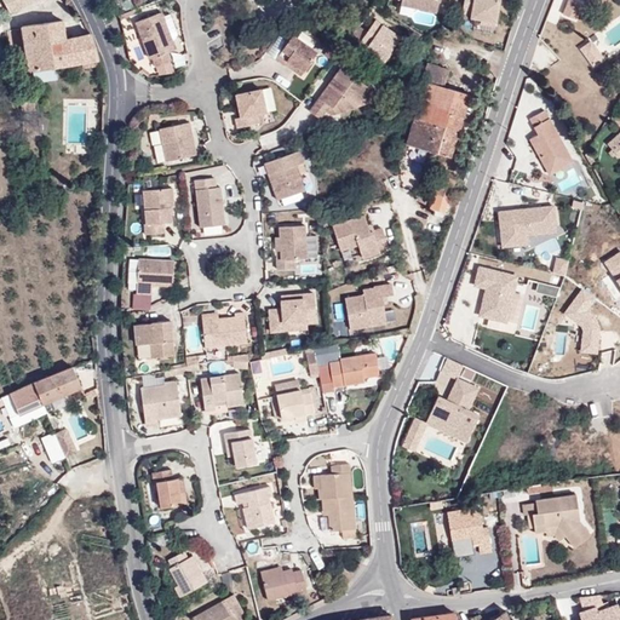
[(34,0),(4,0),(10,11),(34,0)]
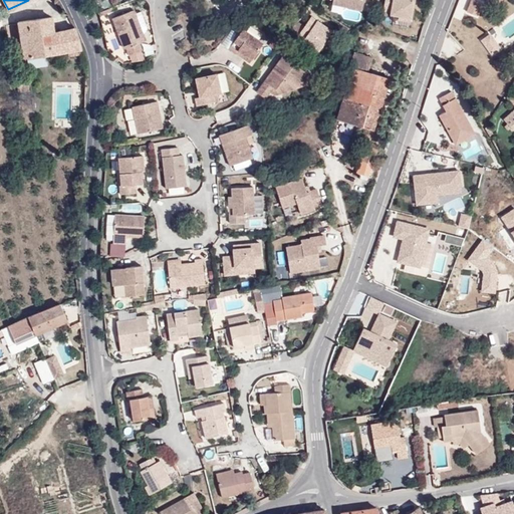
[(333,0),(333,3),(362,9),(363,0),(333,0)]
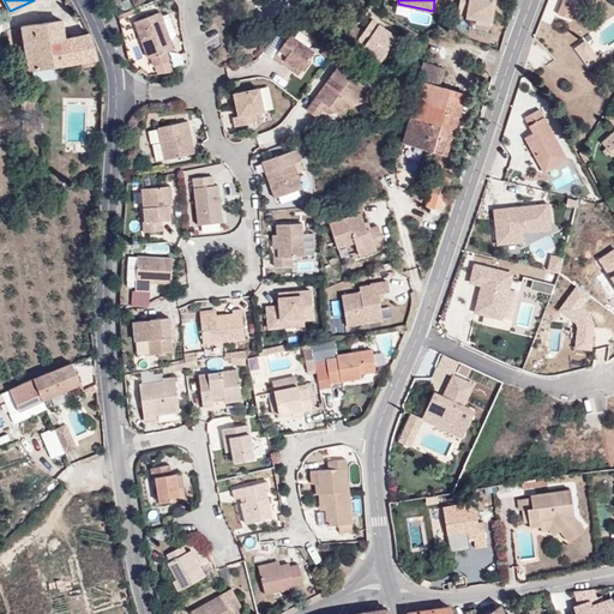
[(459,0),(458,11),(468,13),(468,16),(476,18),(476,22),(491,24),(494,0),(459,0)]
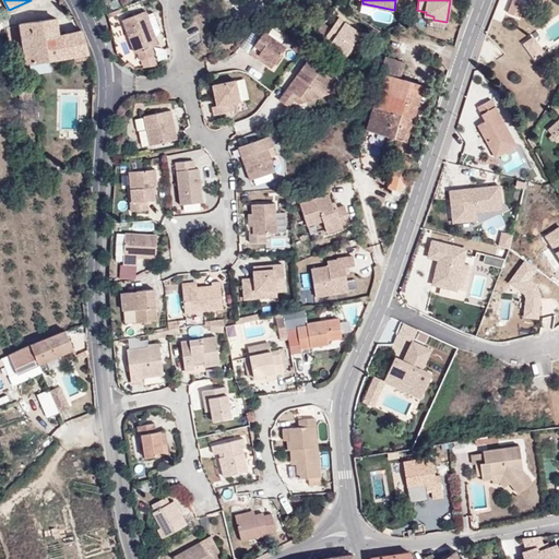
[(520,0),(512,0),(508,12),(520,16),(525,2),(520,0)]
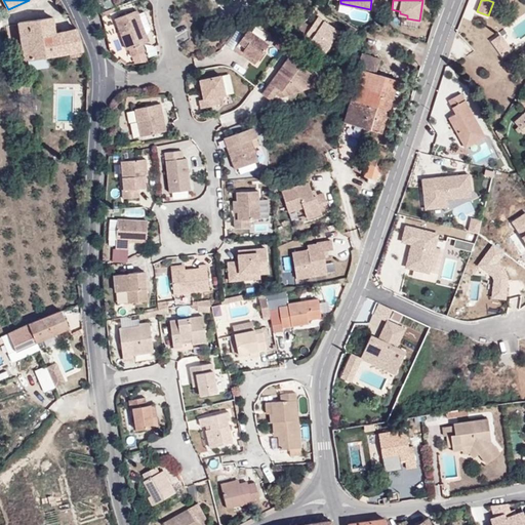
[(368,19),(370,12),(341,4),(339,11),(368,19)]
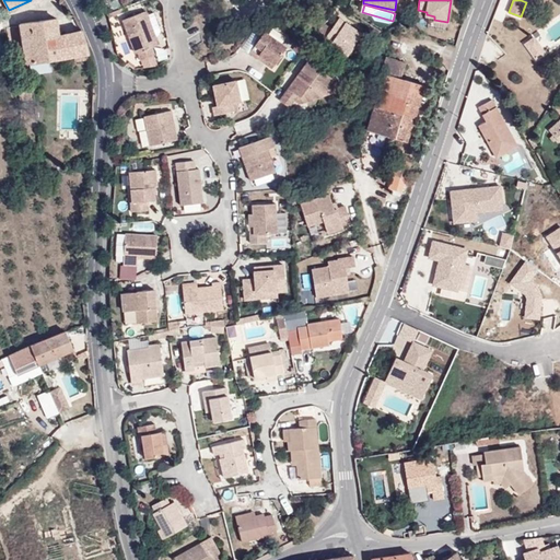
[(158,43),(147,10),(124,18),(135,51),(137,50),(139,58),(152,54),(150,45),(158,43)]
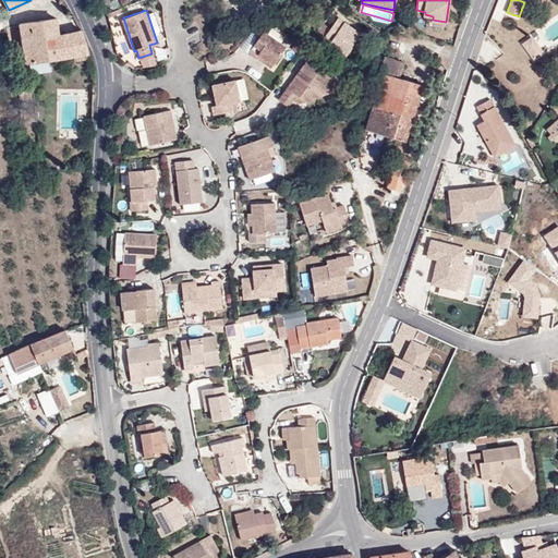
[(330,41),(346,52),(360,33),(338,16),(323,38),(329,44),(330,41)]
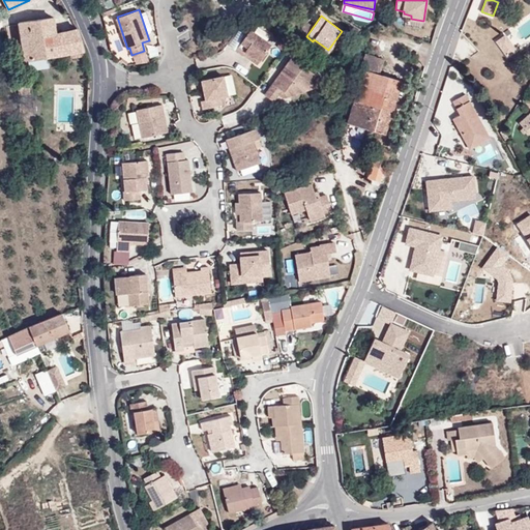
[(28,59),(84,51),(78,28),(56,33),(54,18),(20,22),(25,59),(28,59)]
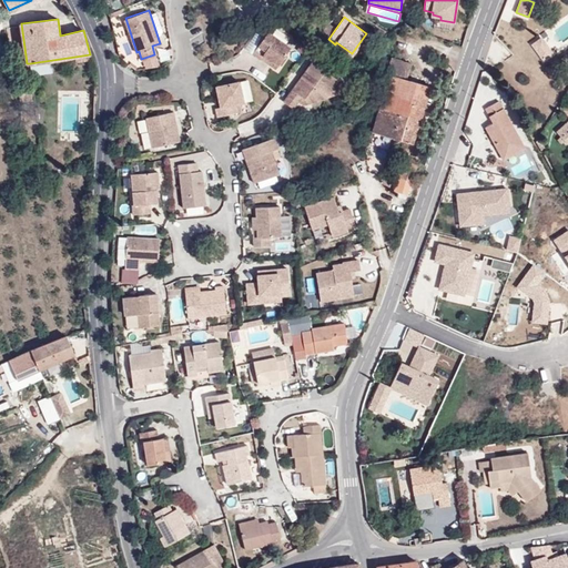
[(291,46),(267,30),(252,53),(275,69),(291,46)]
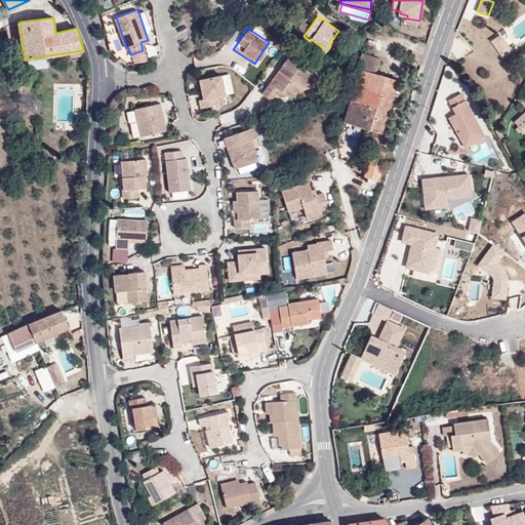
[(491,41),(502,55),(512,48),(500,34),(491,41)]
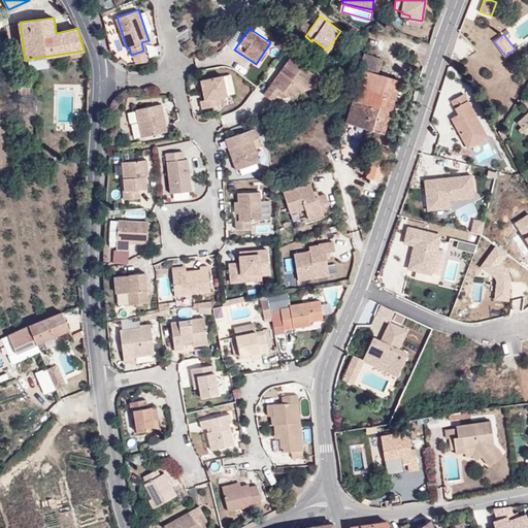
[(326,53),(327,50),(312,39),(311,41),(310,42),(326,53)]
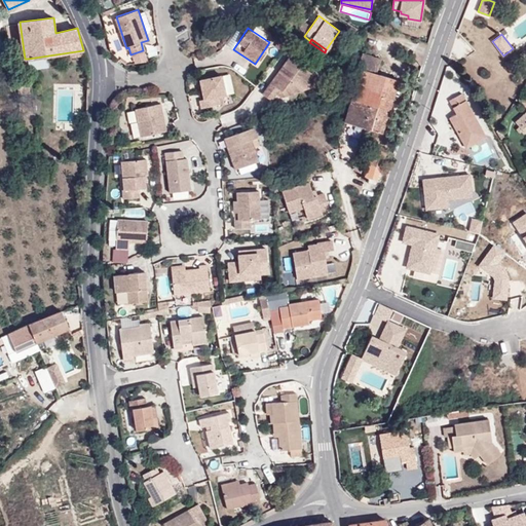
[(358,66),(362,68),(377,72),(381,58),(362,52),(358,66)]
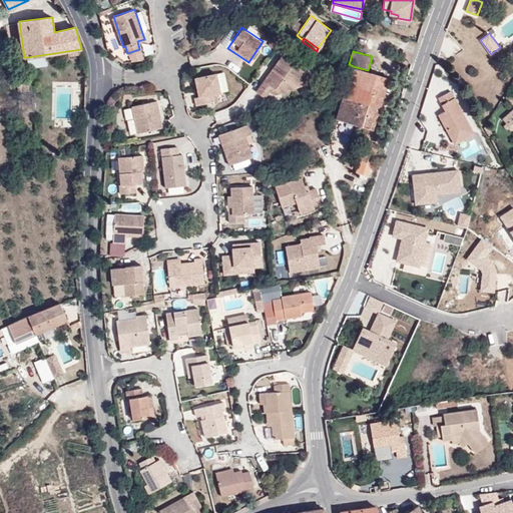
[(282,54),(255,90),(265,97),(269,92),(272,95),(305,85),(312,76),(282,54)]
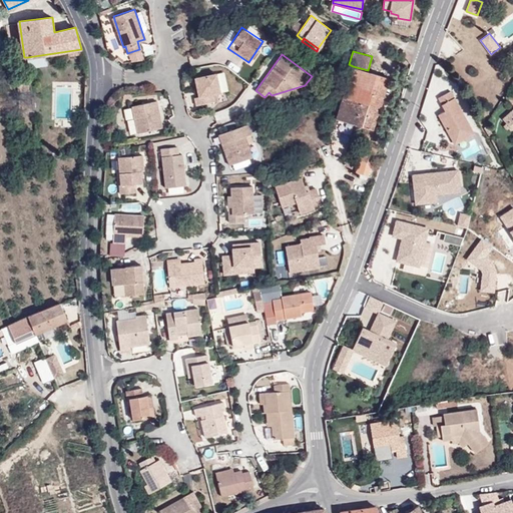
[(368,70),(353,66),(337,117),(372,128),(389,77),(368,70)]
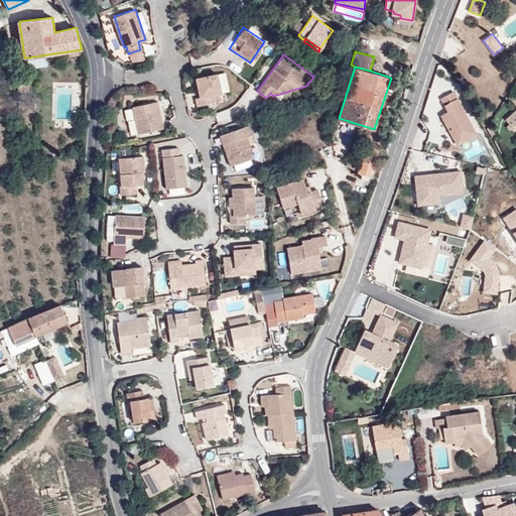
[(214,95),(218,94),(222,94),(218,75),(197,80),(201,98),(197,99),(199,107),(216,103),(214,95)]
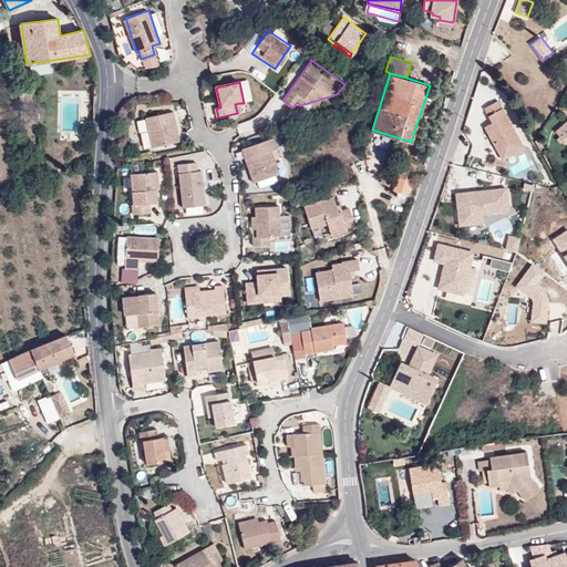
[(497,144),(494,145),(503,160),(524,148),(497,101),(484,109),(492,123),(484,127),(491,138),(494,136),(497,144)]
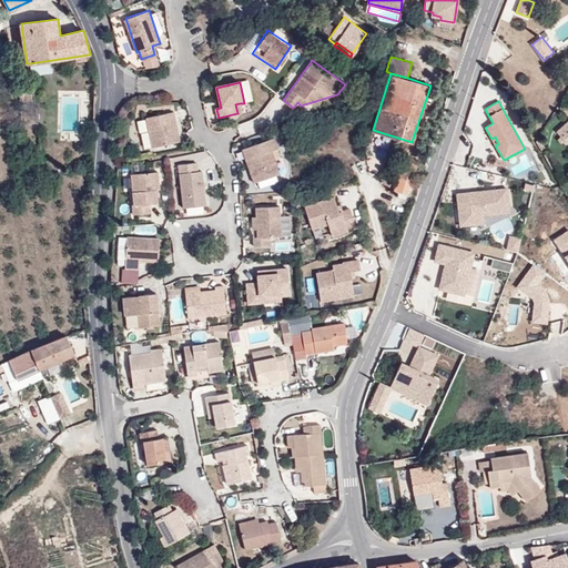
[(150,131),(153,146),(181,141),(173,111),(146,117),(150,131)]
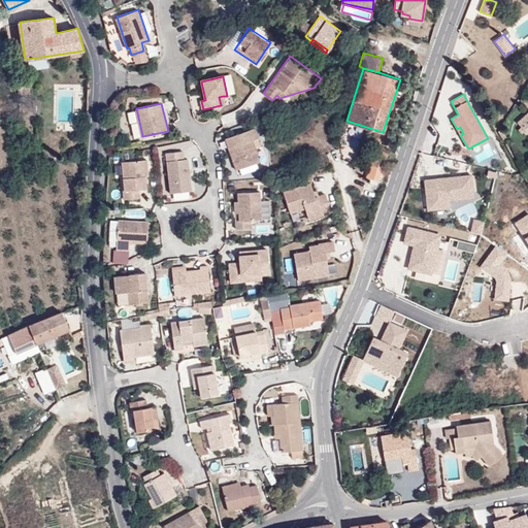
[(527,113),(518,124),(527,134),(527,133),(527,113)]
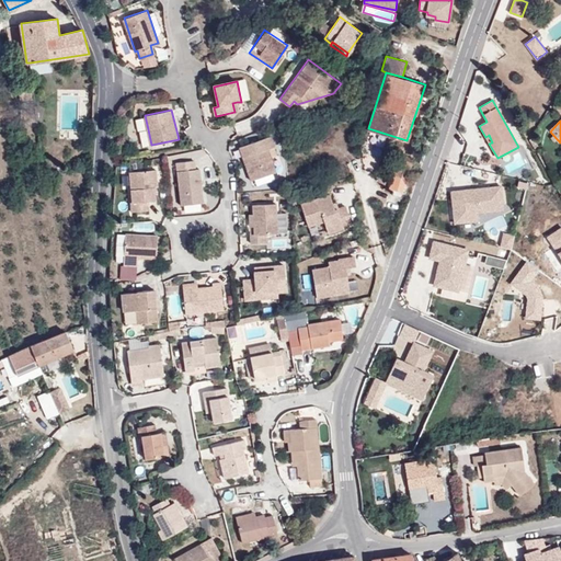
[(144,147),(151,145),(148,129),(139,130),(144,147)]
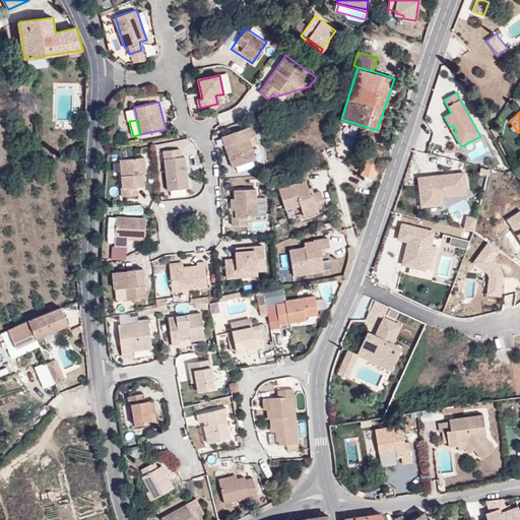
[(220,136),(232,168),(257,158),(249,137),(254,135),(251,125),(220,136)]
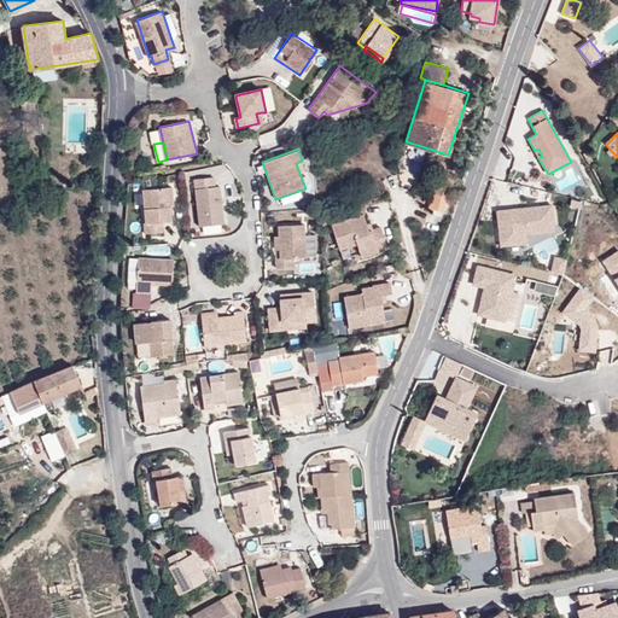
[(436,192),(448,196),(450,197),(455,179),(441,175),(436,192)]
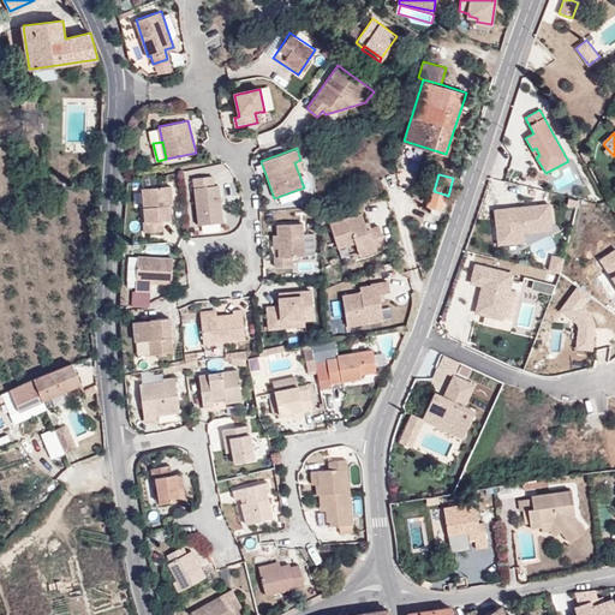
[(199,222),(222,221),(219,185),(214,185),(214,177),(195,178),(199,222)]
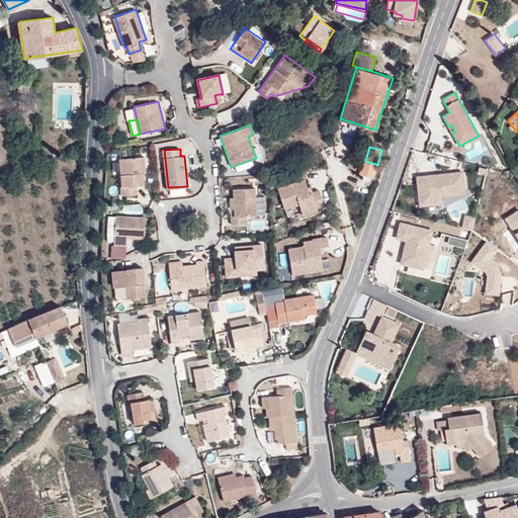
[(145,155),(119,157),(122,185),(121,186),(121,193),(138,191),(138,183),(143,183),(142,169),(146,169),(145,155)]
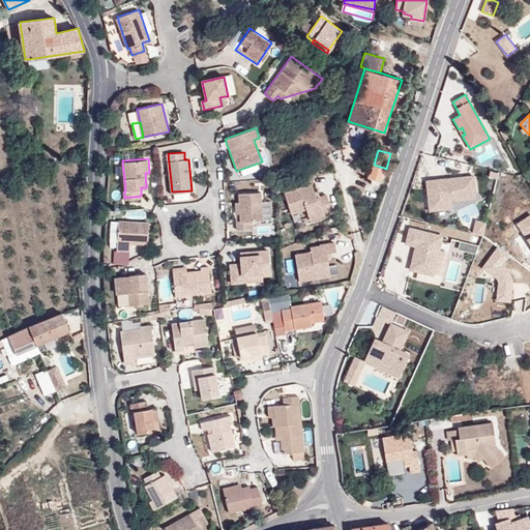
[(370,177),(380,180),(384,168),(374,165),(370,177)]
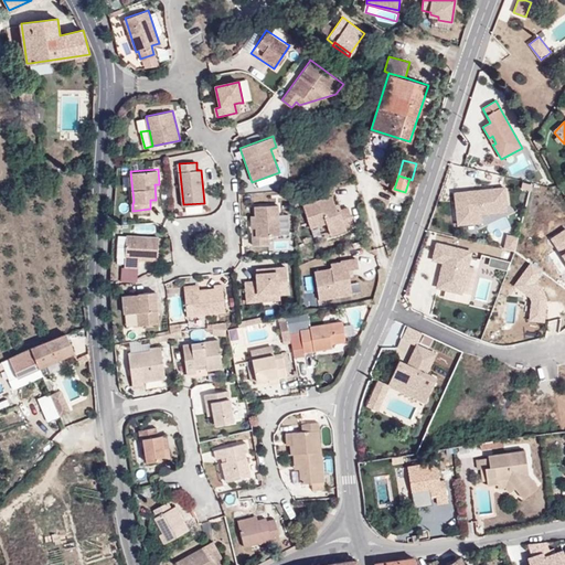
[(257,181),(258,187),(278,182),(277,178),(257,181)]
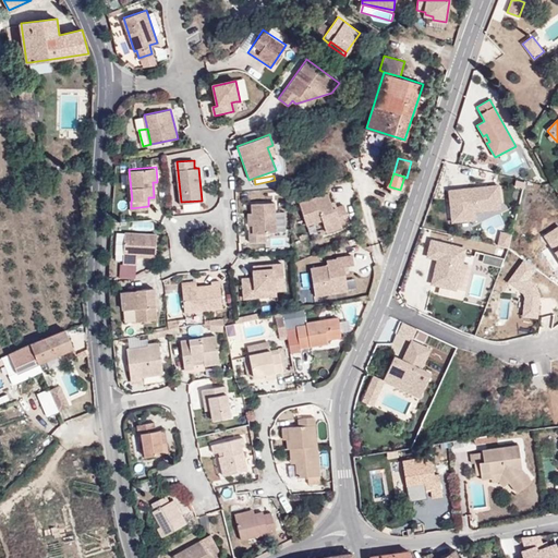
[(448,190),(451,221),(475,219),(474,211),(500,208),(497,185),(465,189),(465,193),(460,193),(460,189),(448,190)]
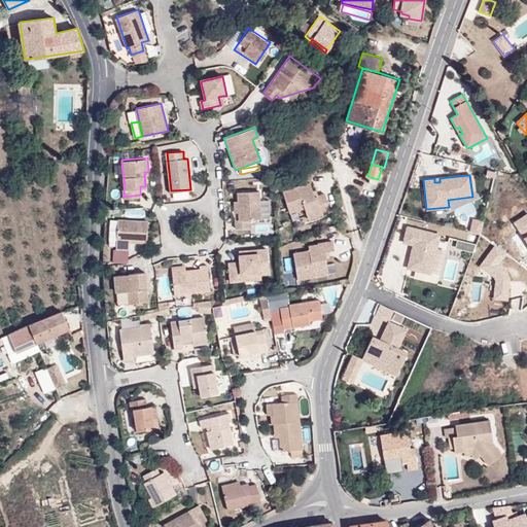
[(310,182),(282,191),(289,213),(304,209),(308,220),(323,215),(323,212),(330,210),(325,192),(314,196),(310,182)]
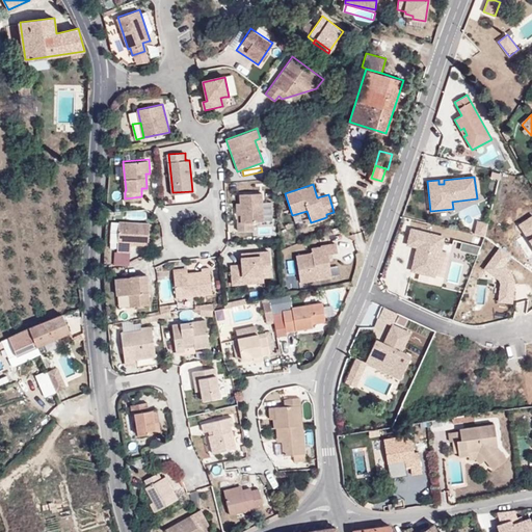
[(238,231),(253,230),(253,221),(262,220),(260,192),(239,193),(239,204),(236,204),(238,231)]
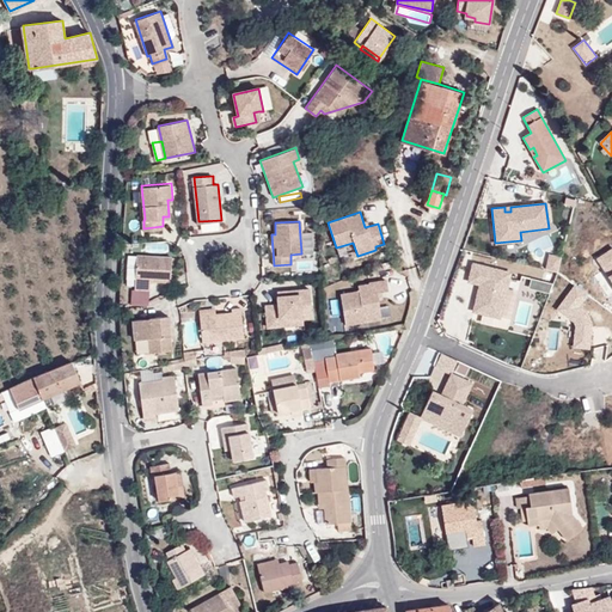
[(150,276),(170,279),(171,256),(136,254),(135,286),(150,287),(150,276)]
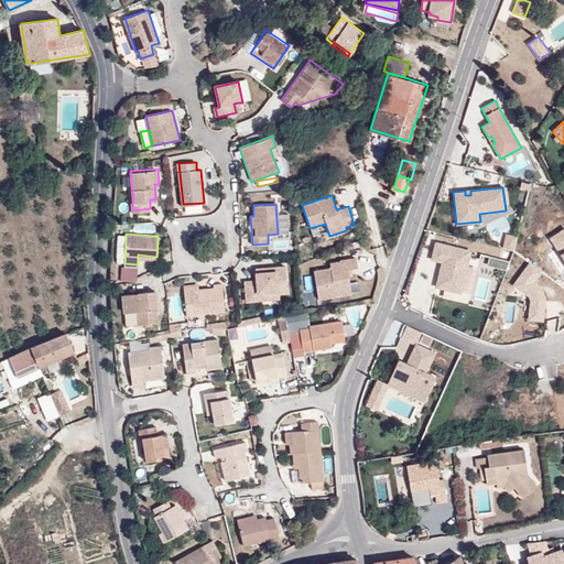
[(436,290),(463,295),(474,251),(436,242),(432,261),(442,263),(436,290)]
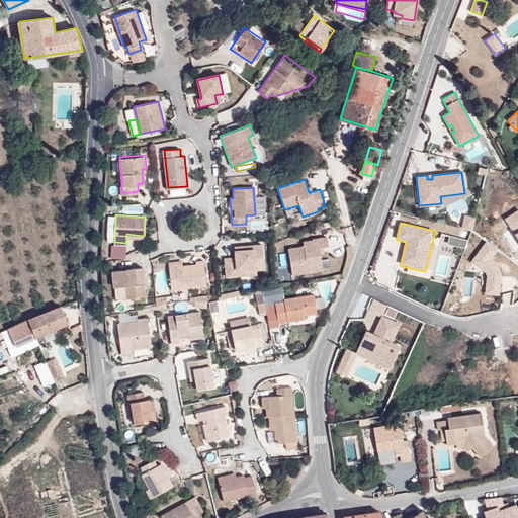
[(318,246),(323,245),(328,245),(327,237),(311,239),(312,241),(301,242),(303,246),(286,249),(291,274),(322,269),(319,252),(318,246)]
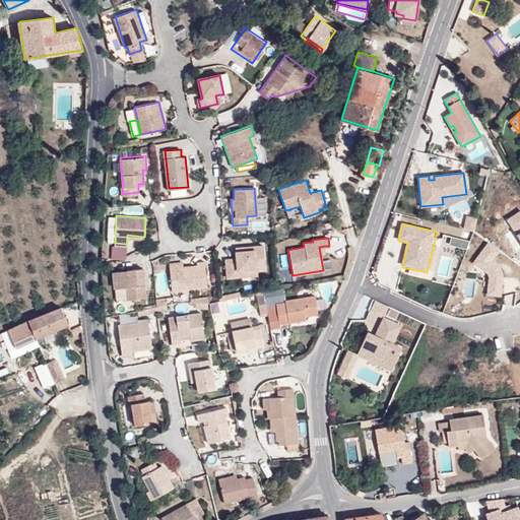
[(489,271),(489,297),(502,296),(502,246),(478,246),(478,271),(489,271)]
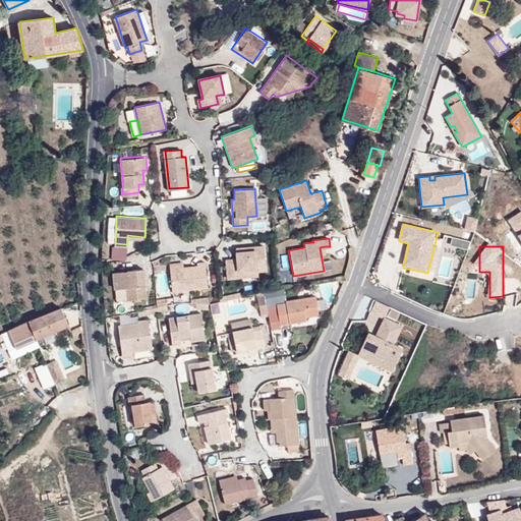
[(239,274),(267,272),(265,247),(236,249),(237,261),(226,262),(227,280),(239,280),(239,274)]
